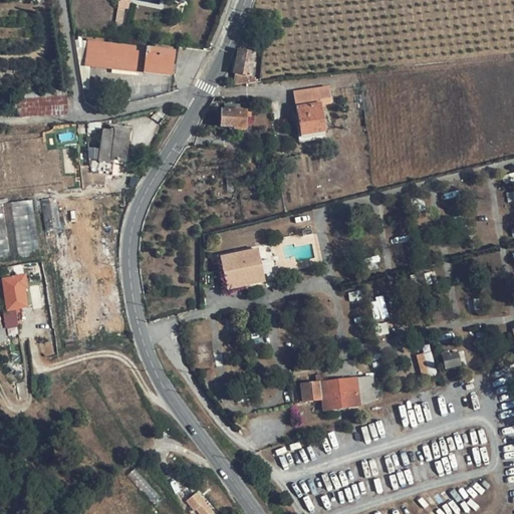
[(126,23),(131,0),(120,0),(117,21),(126,23)]
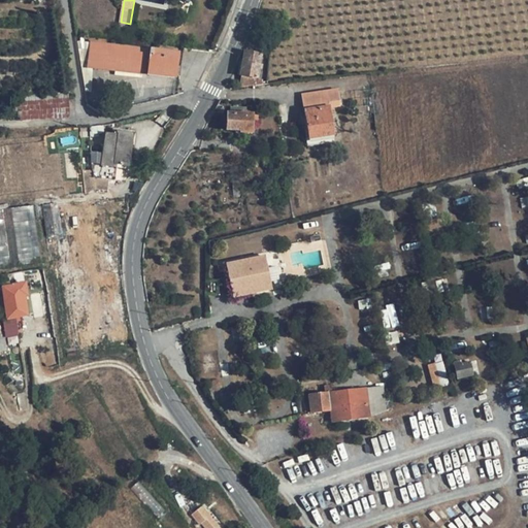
[(84,36),(76,37),(78,50),(86,48),(84,36)]
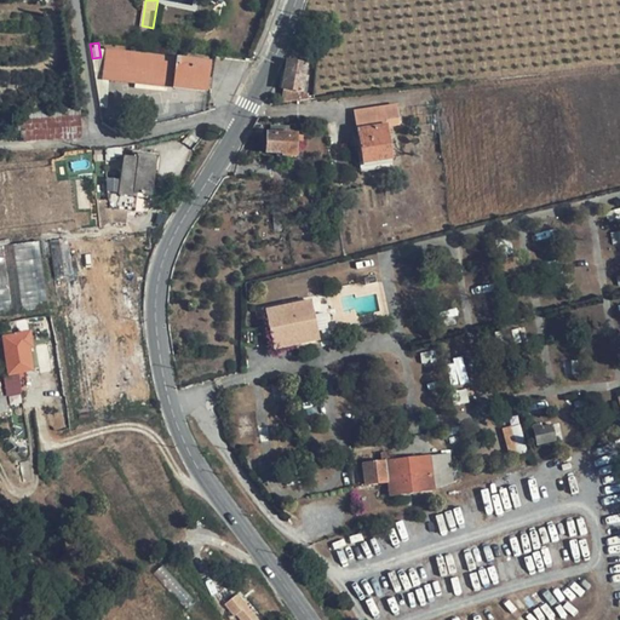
[(107,49),(101,81),(110,82),(172,90),(206,95),(211,62),(107,49)]
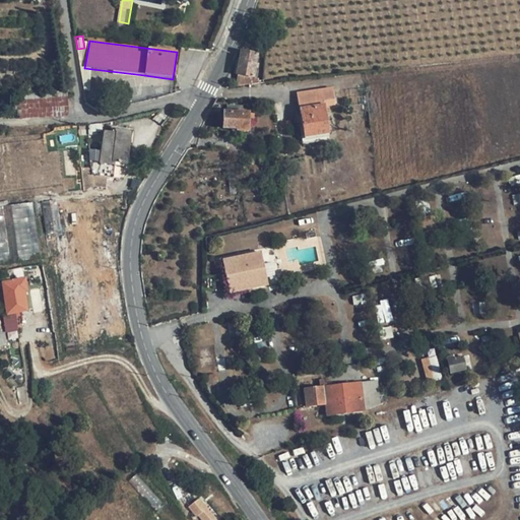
[(237,75),(238,75),(253,78),(257,56),(241,53),(237,75)]
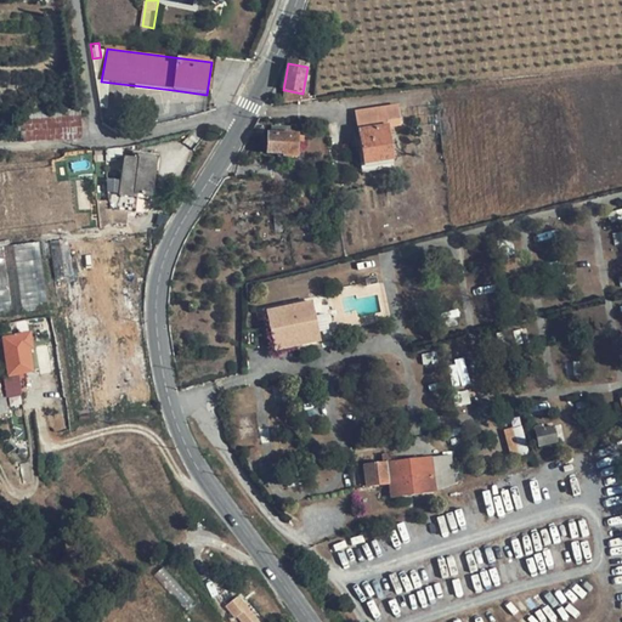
[(101,82),(95,80),(99,102),(101,108),(108,108),(111,83),(101,82)]
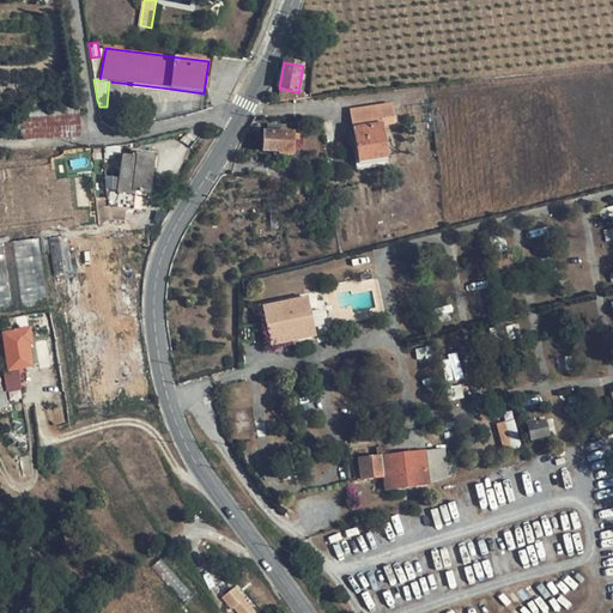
[(170,89),(167,120),(184,116),(202,111),(204,93),(170,89)]
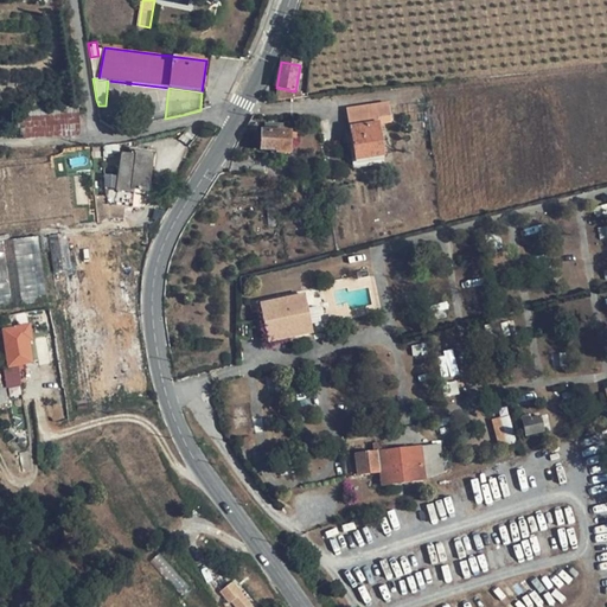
[(278,88),(275,101),(293,100),(294,94),(295,91),(278,88)]
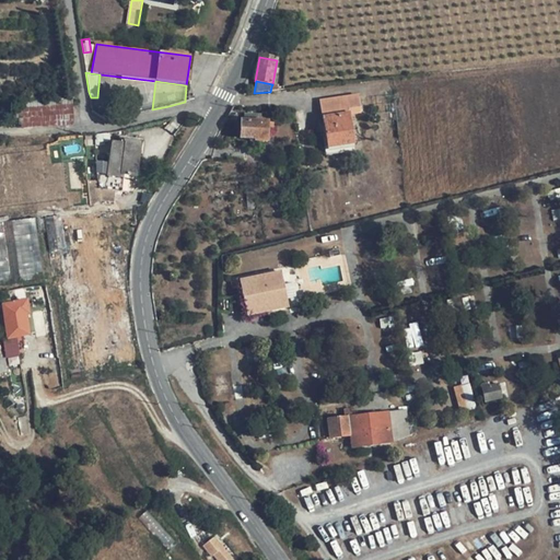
[(360,96),(323,101),(328,148),(352,144),(349,115),(362,114),(360,96)]
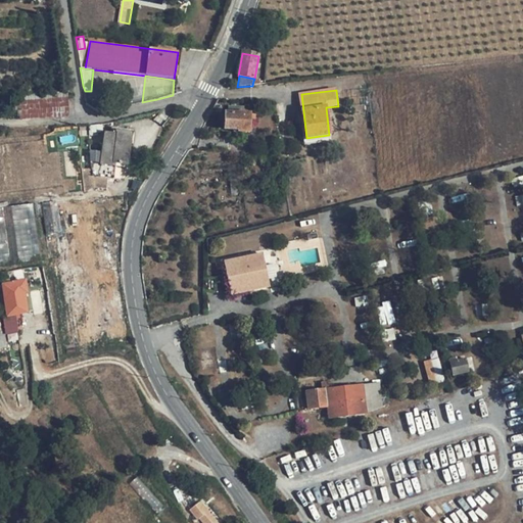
[(20,121),(68,117),(66,92),(16,96),(20,121)]
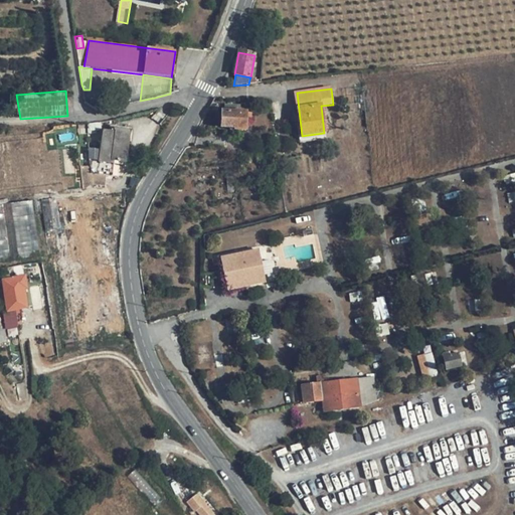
[(245,112),(221,112),(221,128),(234,128),(234,130),(245,130),(245,123),(251,123),(251,114),(246,114),(245,112)]
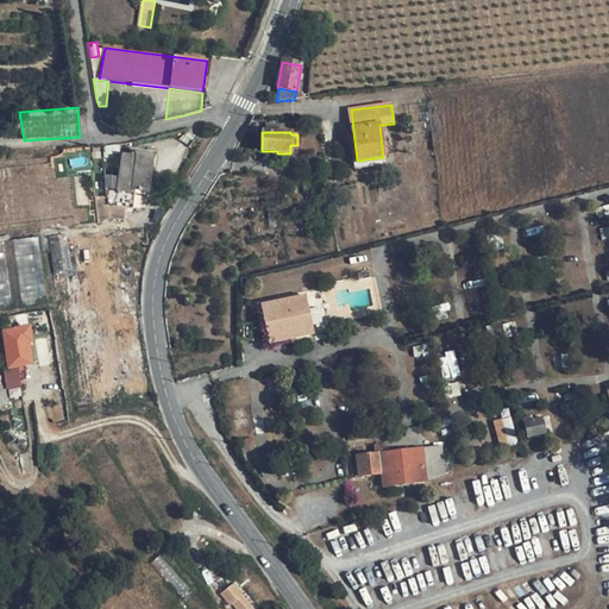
[(120,154),(119,145),(105,146),(105,155),(120,154)]
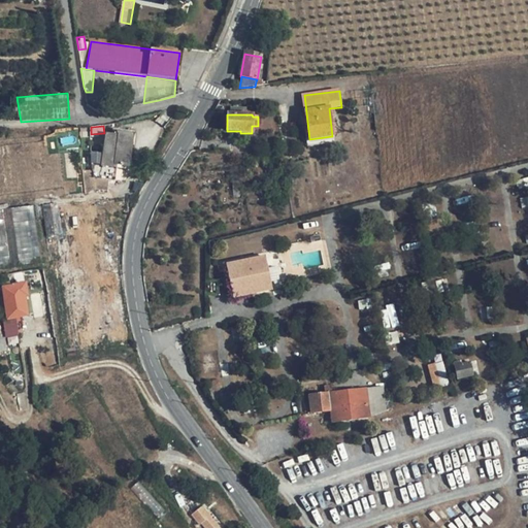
[(114,165),(120,165),(129,166),(133,132),(113,129),(112,135),(106,134),(103,155),(102,166),(113,167),(114,165)]
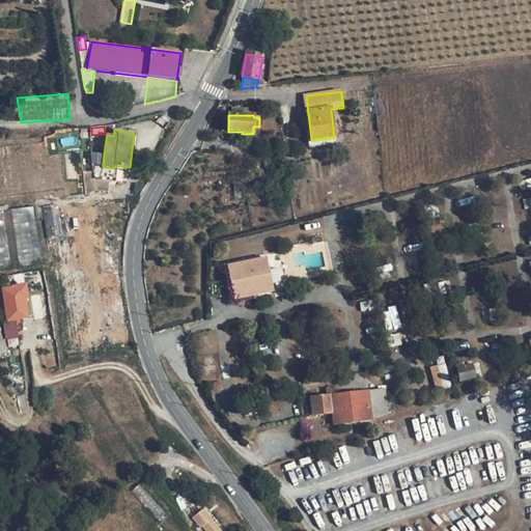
[(101,177),(103,167),(104,156),(91,154),(93,177),(101,177)]
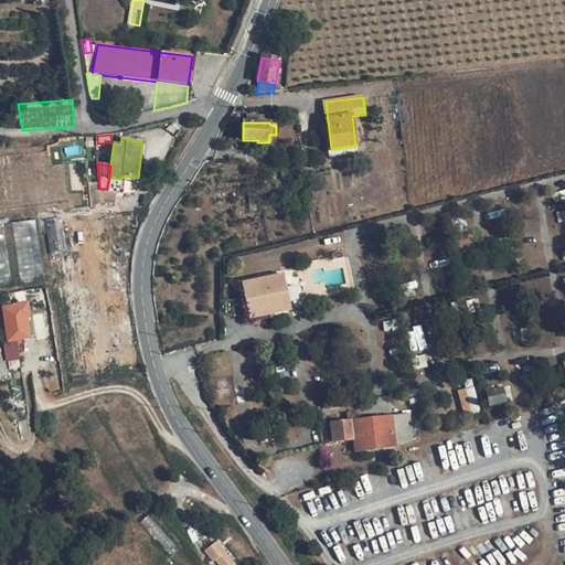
[(223,173),(248,172),(249,172),(249,163),(222,164),(222,173),(223,173)]
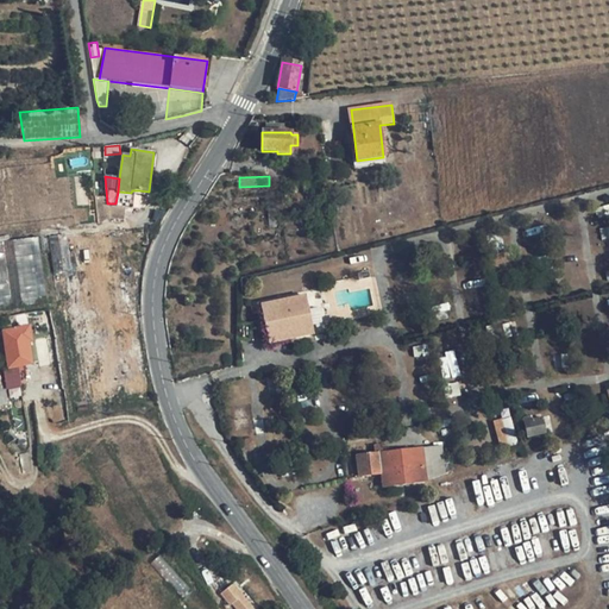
[(137,206),(138,190),(132,190),(131,193),(118,192),(115,203),(137,206)]
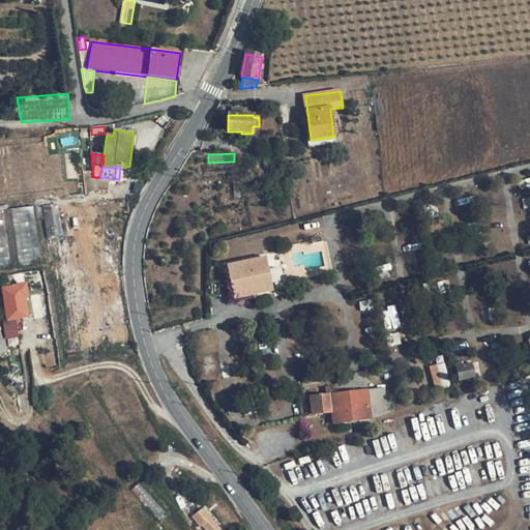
[(0,264),(40,261),(35,207),(0,209),(0,264)]
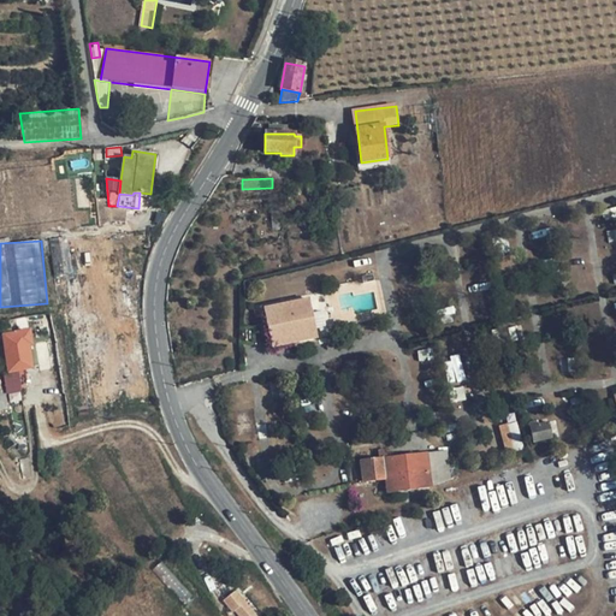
[(265,311),(272,344),(284,341),(283,338),(315,330),(309,300),(265,311)]
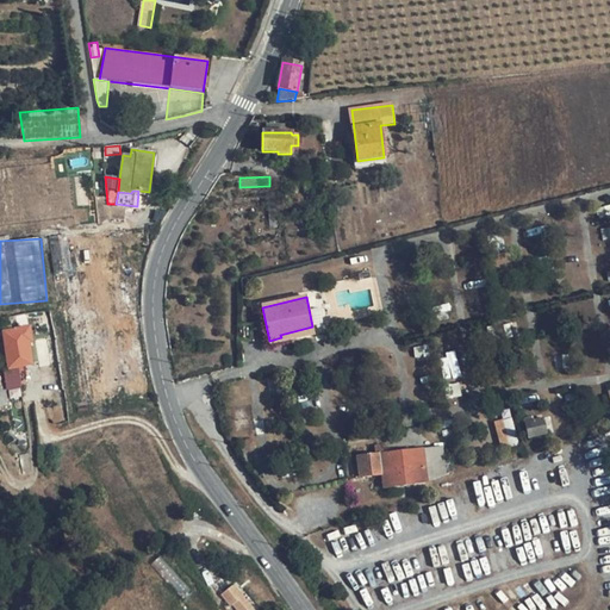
[(30,327),(5,330),(11,366),(31,363),(29,342),(32,341),(30,327)]
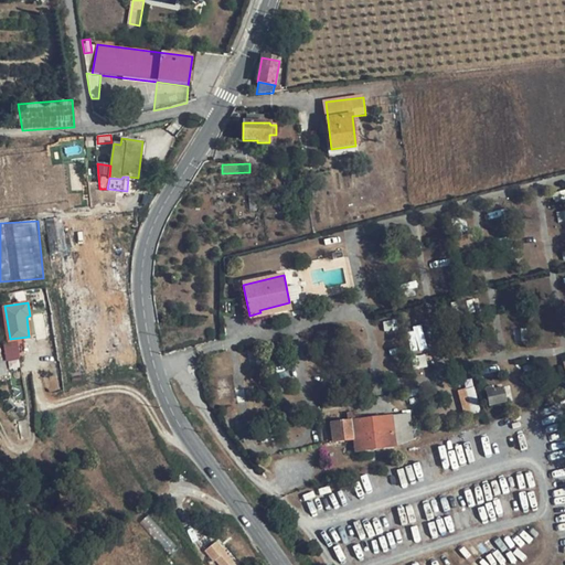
[(260,312),(262,318),(290,311),(289,302),(259,310),(260,312)]
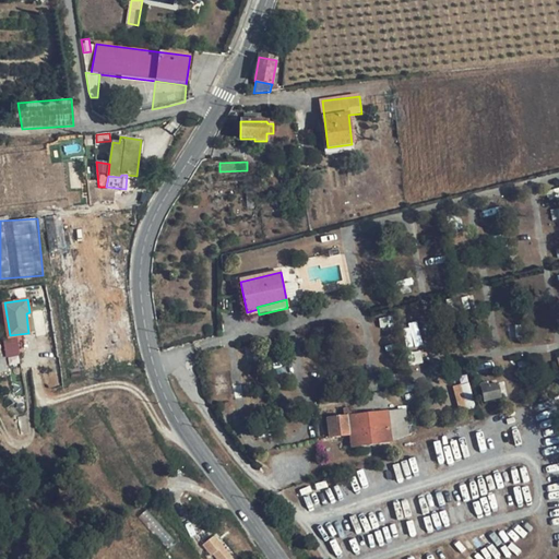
[(470,383),(463,384),(468,408),(476,406),(470,383)]
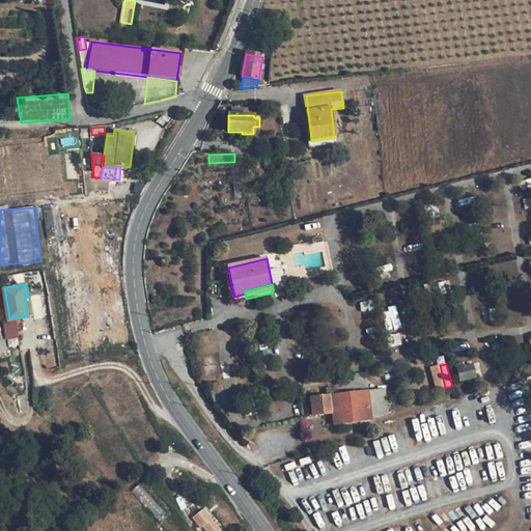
[(472,365),(457,368),(460,381),(475,378),(472,365)]
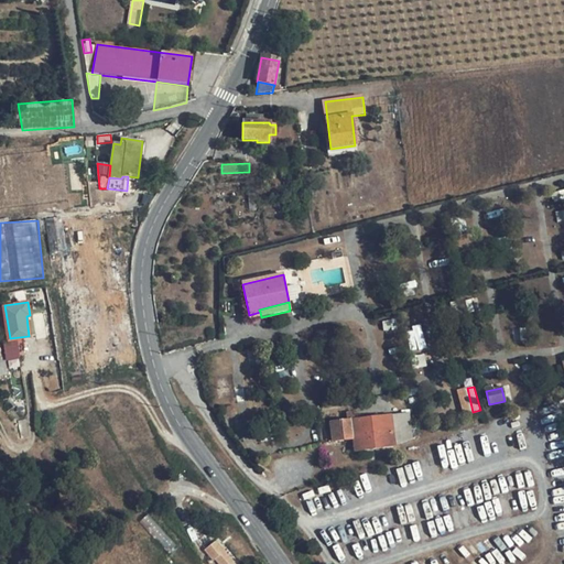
[(355,452),(394,446),(391,415),(355,421),(354,413),(346,414),(347,421),(332,423),(333,442),(354,440),(355,452)]
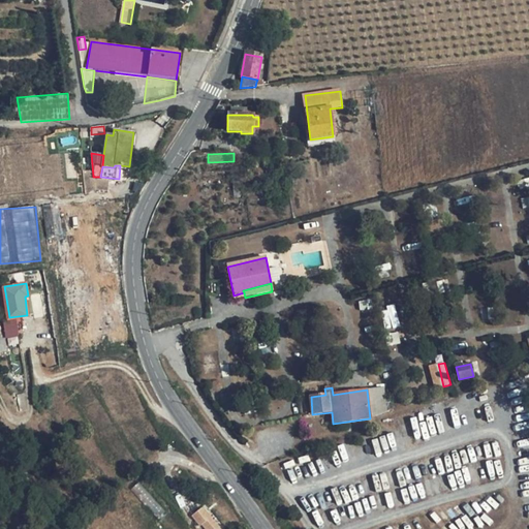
[(220,528),(203,507),(192,516),(199,525),(201,524),(205,528),(220,528)]
